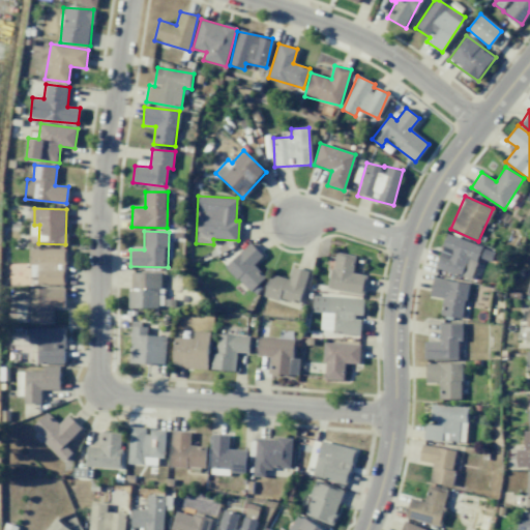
[(470,280),(481,246),(446,234),(435,267),(470,280)]
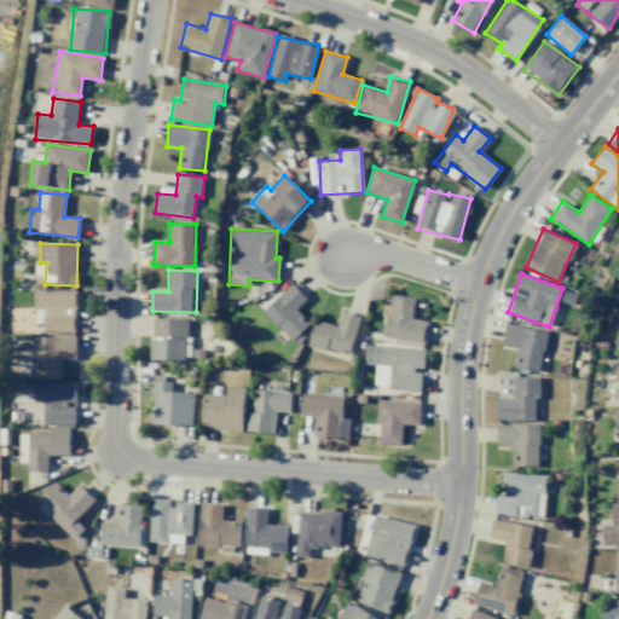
[(296,310),(307,299),(293,283),(262,311),(293,343),(312,325),(296,310)]
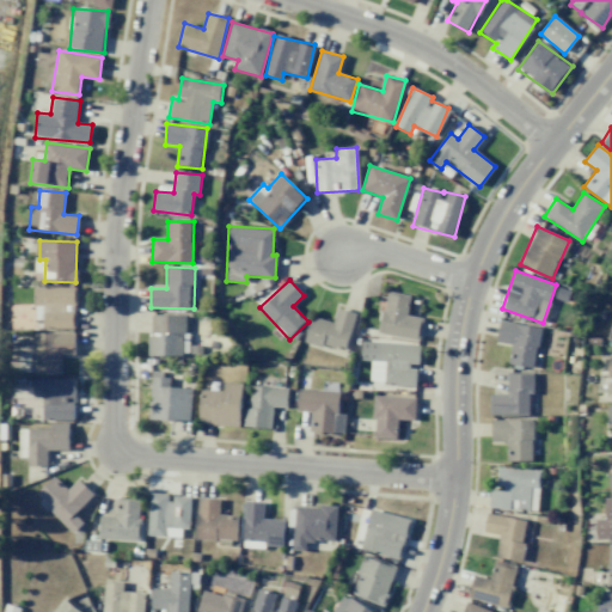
[(75,329),(77,288),(34,287),(34,320),(43,320),(43,328),(75,329)]
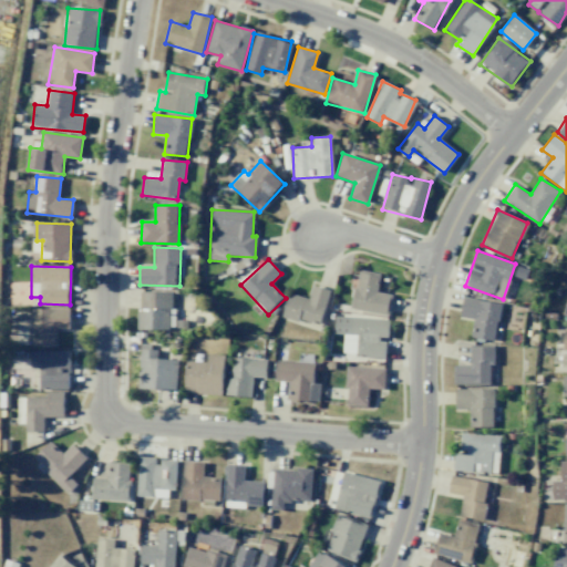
[(351,309),(389,316),(392,295),(378,291),(381,274),(359,269),(351,309)]
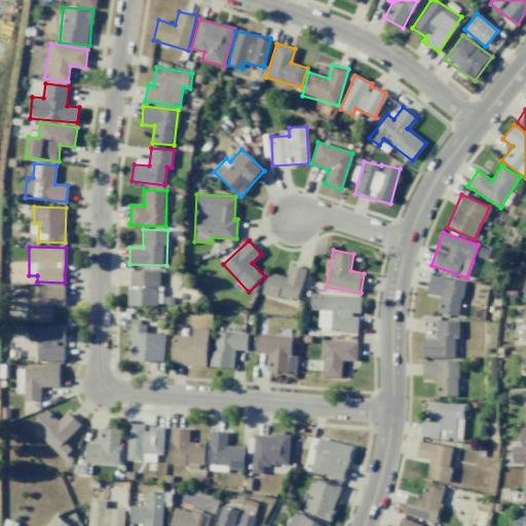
[(287,276),(267,272),(263,295),(298,301),(304,268),(290,265),(287,276)]
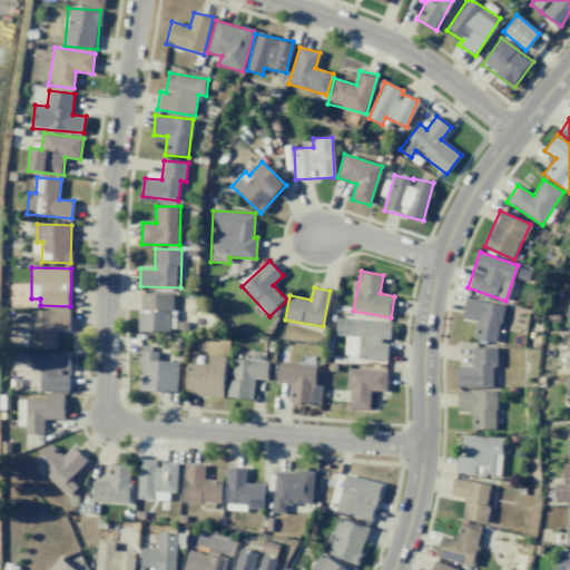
[(175,332),(175,293),(140,293),(139,331),(175,332)]
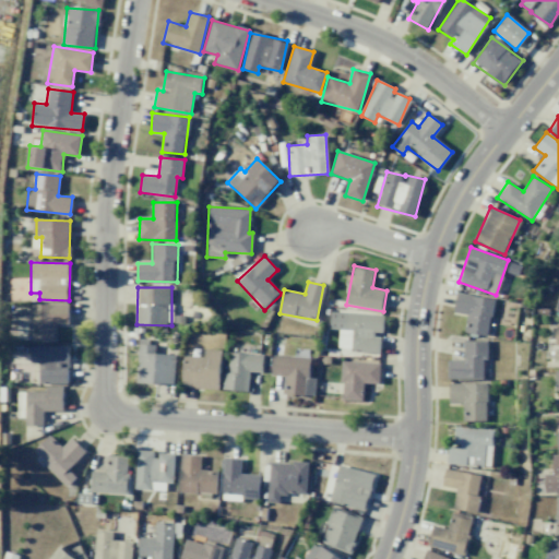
[(492,298),(455,293),(453,312),(466,314),(463,333),(488,336),(492,298)]
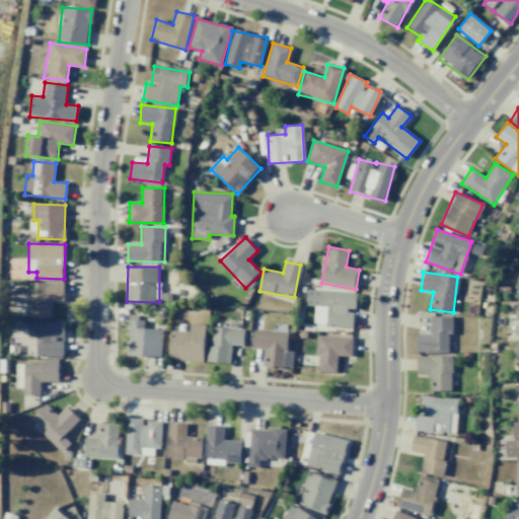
[(52,317),(51,301),(64,301),(64,282),(23,283),(23,292),(20,292),(21,317),(52,317)]
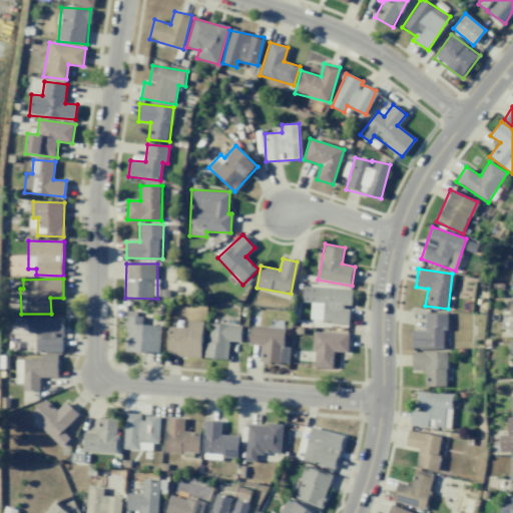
[(349,323),(349,307),(351,307),(352,289),(303,287),(302,303),(310,303),(310,321),(349,323)]
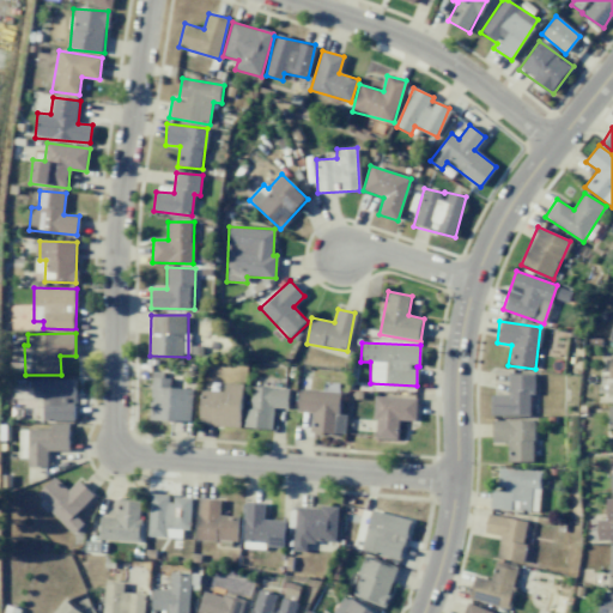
[(529,416),(529,395),(534,395),(534,374),(508,374),(509,395),(490,395),(490,416),(529,416)]
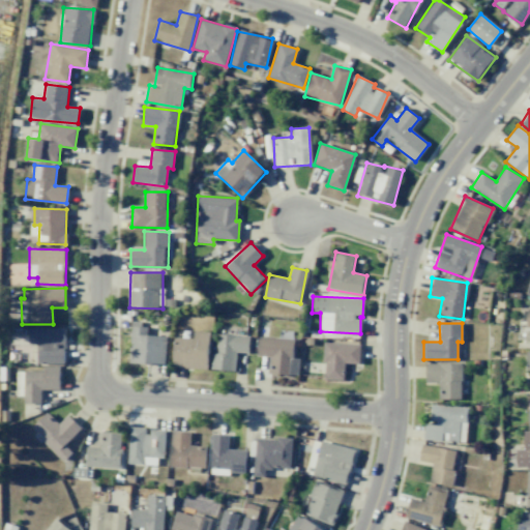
[(147,335),(148,325),(130,324),(129,363),(166,364),(167,336),(147,335)]
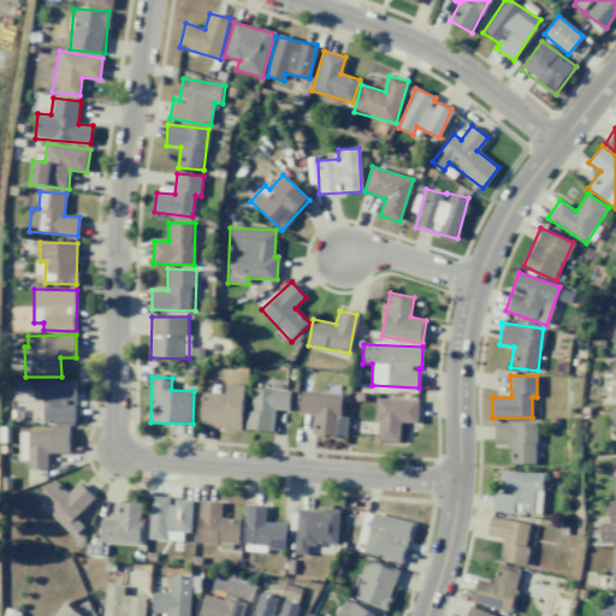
[(34,381),(33,400),(42,400),(42,422),(75,424),(76,383),(34,381)]
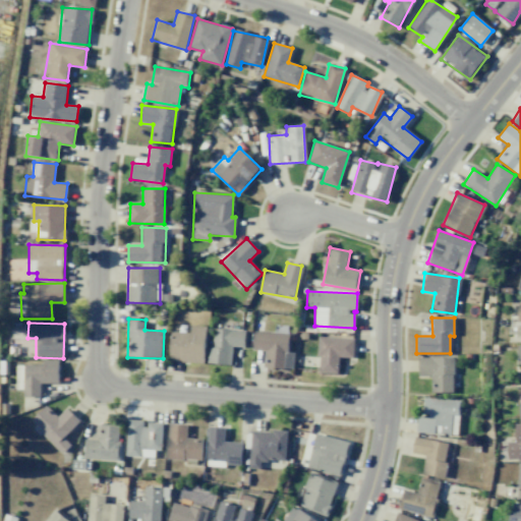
[(190,333),(170,332),(169,361),(205,362),(207,327),(191,326),(190,333)]
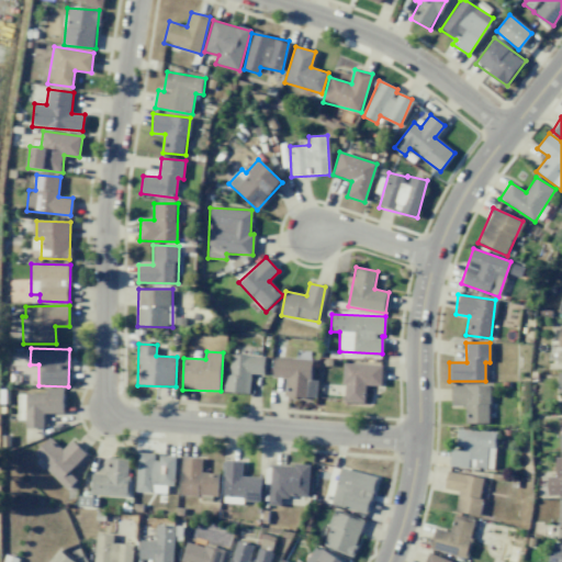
[(249,393),(249,373),(263,373),(265,356),(231,355),(229,375),(225,375),(224,392),(249,393)]
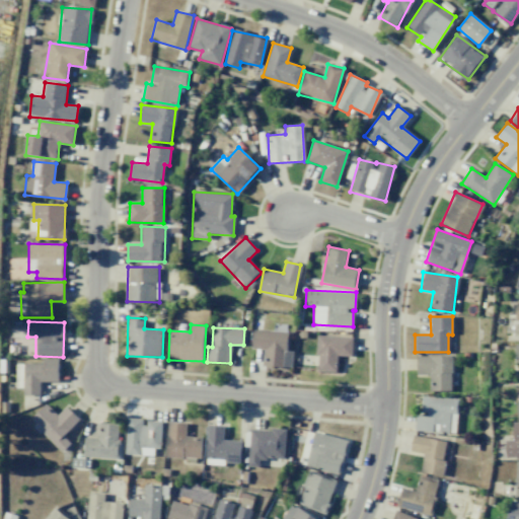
[(291,367),(292,352),(287,352),(288,331),(252,330),(252,349),(264,349),(263,366),(291,367)]
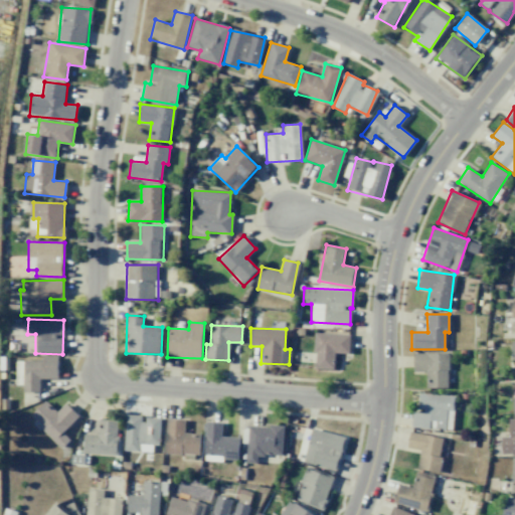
[(349,353),(350,334),(315,333),(314,369),(334,370),(335,353),(349,353)]
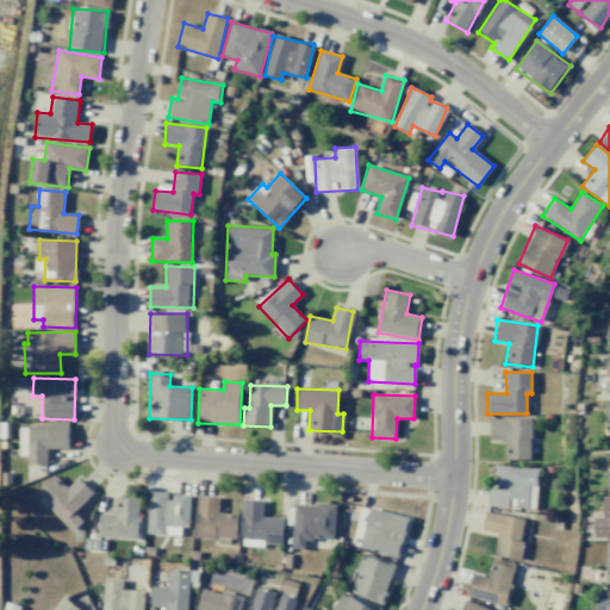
[(504,440),(505,460),(531,460),(530,418),(489,418),(490,440),(504,440)]
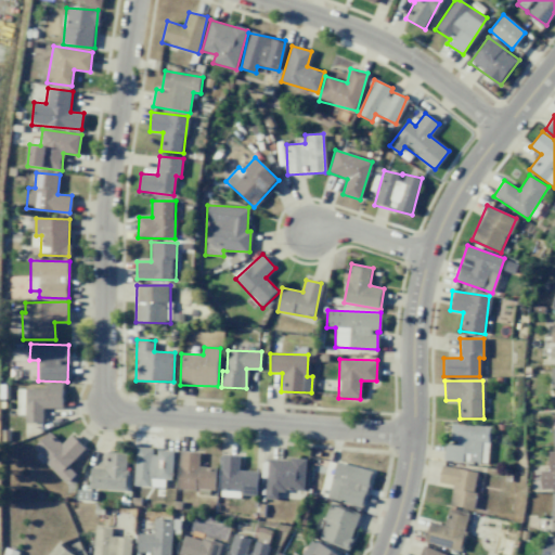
[(63,387),(24,388),(25,423),(43,423),(42,409),(63,408),(63,387)]
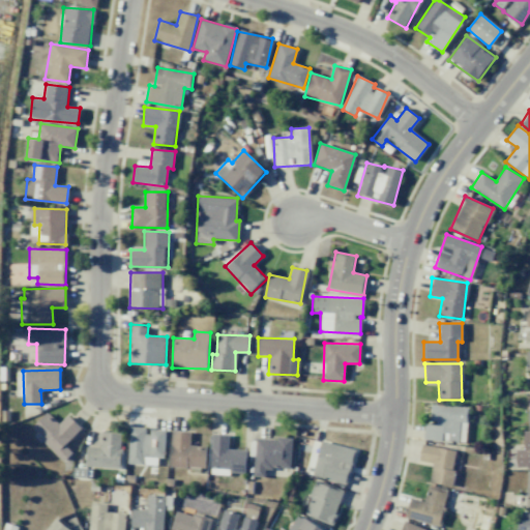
[(468,408),(432,405),(430,422),(424,422),(422,439),(465,443),(468,408)]
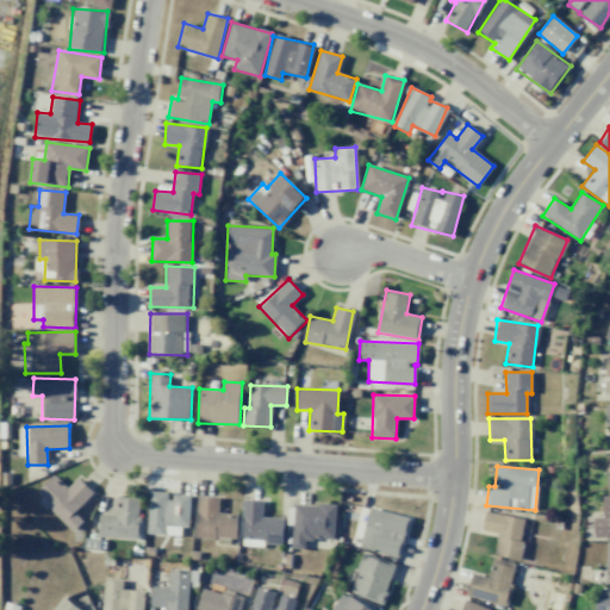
[(78,478),(68,487),(54,474),(35,493),(74,530),(82,521),(74,512),(94,492),(78,478)]
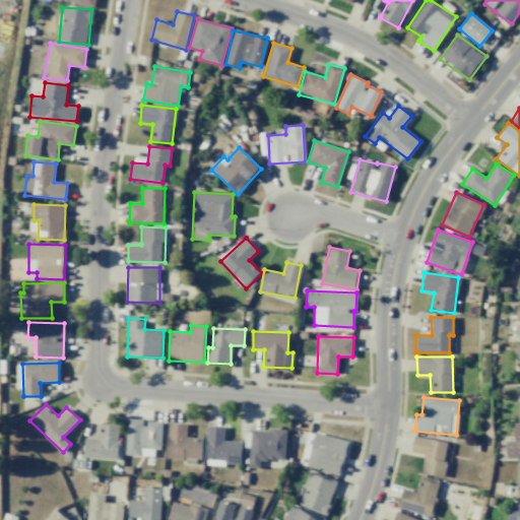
[(154,456),(154,449),(161,450),(163,423),(144,421),(144,419),(127,418),(126,455),(154,456)]
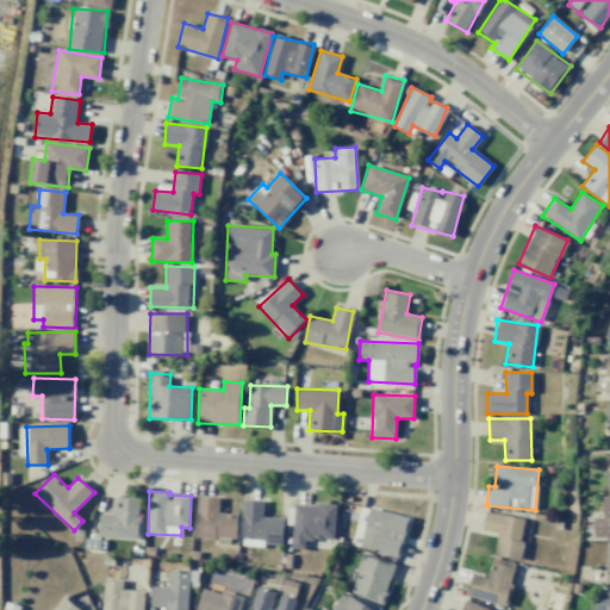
[(593,517),(595,537),(609,537),(609,495),(602,496),(603,517),(593,517)]
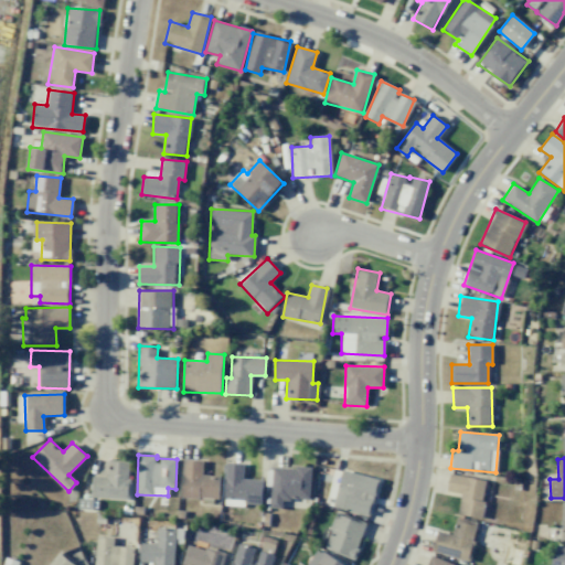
[(220,476),(202,476),(203,460),(183,459),(181,498),(220,499),(220,476)]
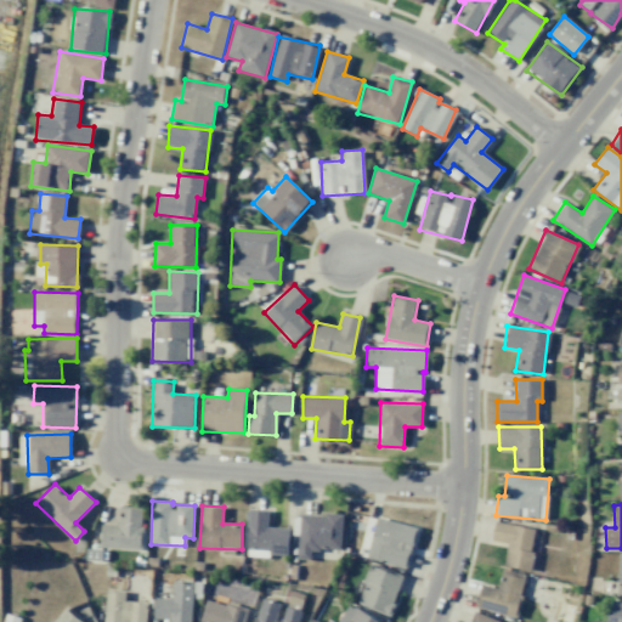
[(142,549),(143,507),(119,507),(118,525),(101,524),(101,548),(142,549)]
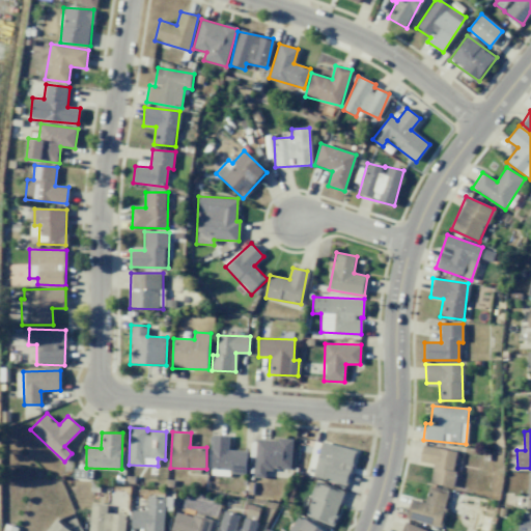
[(211,474),(246,476),(246,451),(227,450),(228,436),(212,436),(211,474)]
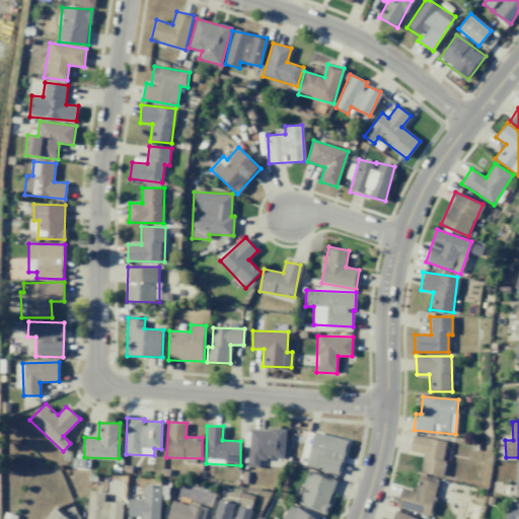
[(248,466),(258,467),(260,457),(285,459),(286,430),(250,429),(248,466)]
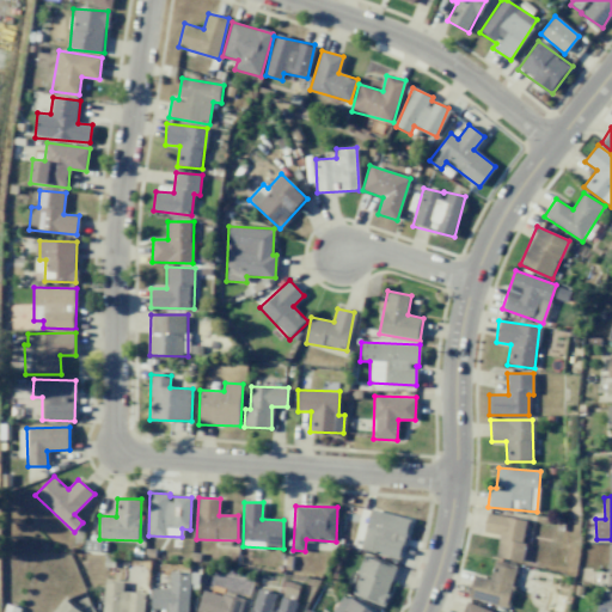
[(401,558),(410,519),(369,509),(360,550),(401,558)]
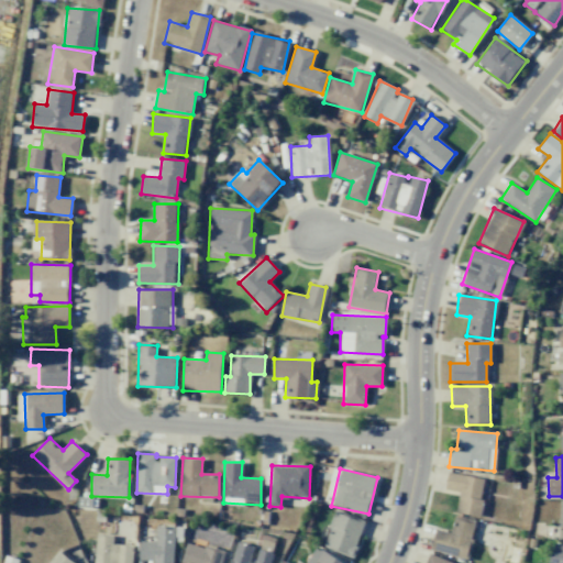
[(484,477),(446,473),(445,489),(459,492),(456,514),(479,516),(484,477)]
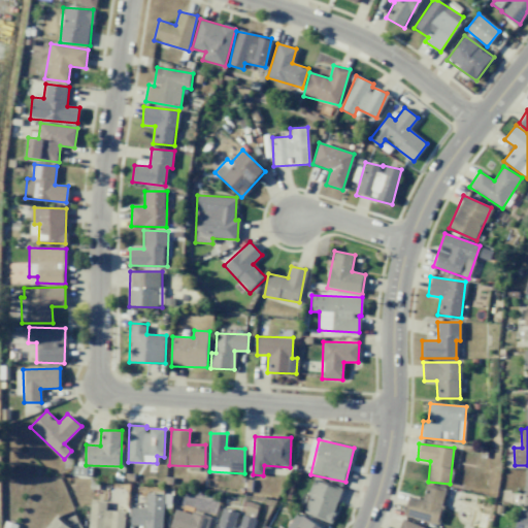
[(341,488),(314,480),(302,514),(331,523),(341,488)]
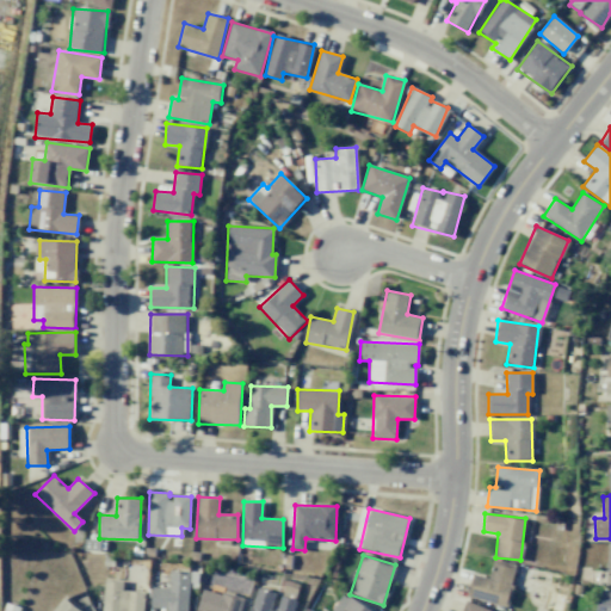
[(516,566),(493,560),(488,578),(473,574),(467,597),(506,606),(516,566)]
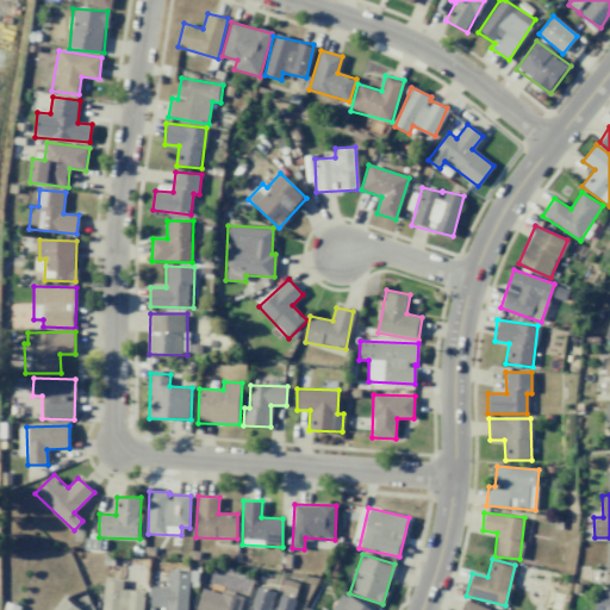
[(187,609),(190,571),(168,570),(168,586),(151,586),(150,607),(166,607),(166,609),(187,609)]
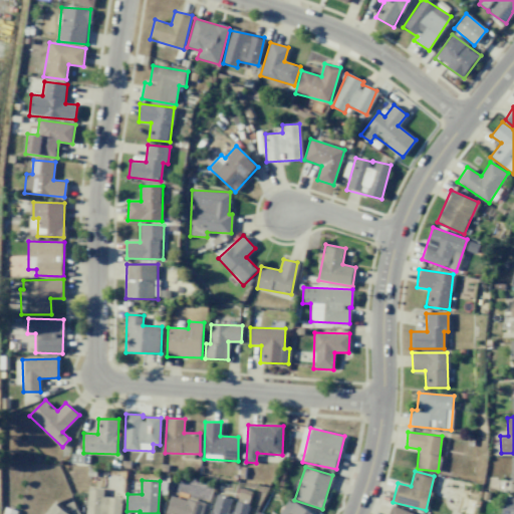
[(120,513),(121,497),(103,497),(103,489),(88,488),(86,513),(120,513)]
